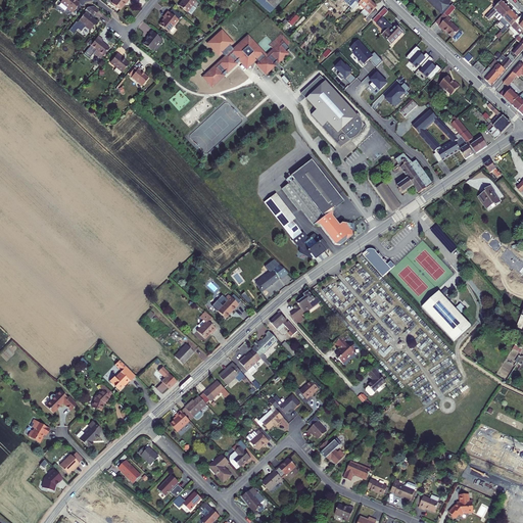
[(74,0),(61,0),(58,5),(64,11),(66,8),(73,13),(80,4),(74,0)]
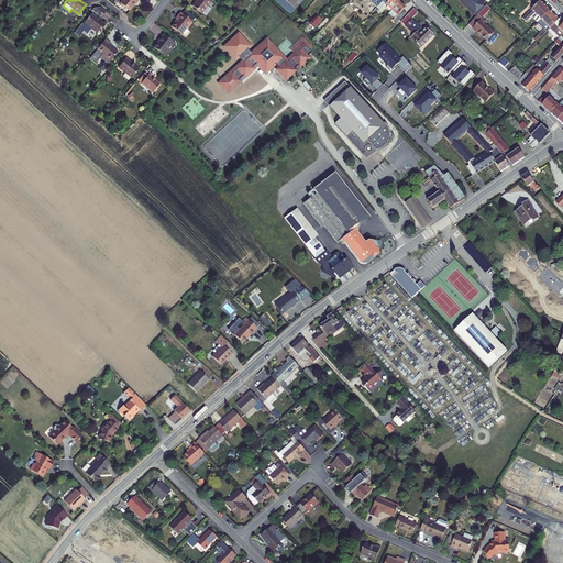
[(138,0),(121,0),(119,3),(129,11),(138,0)]
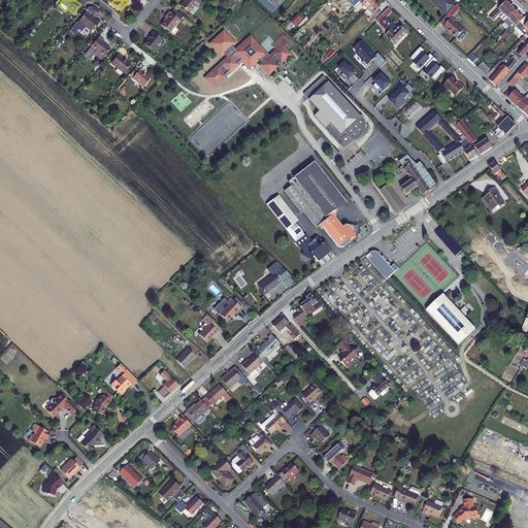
[(179,6),(189,13),(197,2),(194,0),(186,0),(185,2),(184,1),(179,6)]
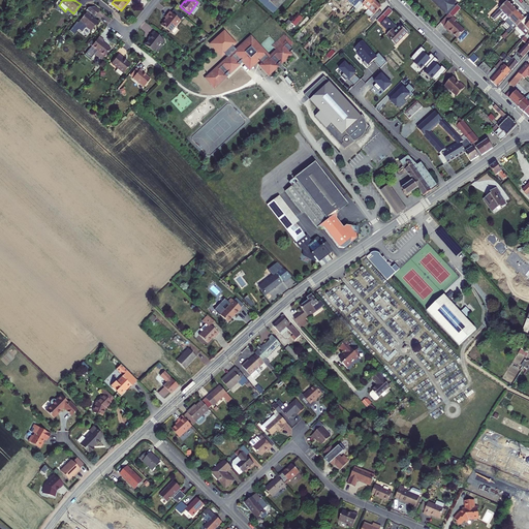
[(256,0),(273,13),(285,0),(256,0)]
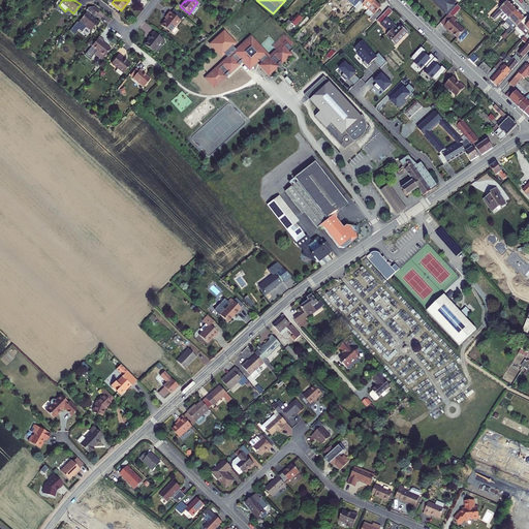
[(361,0),(353,7),(356,10),(362,4),(368,9),(375,2),(372,0),(361,0)]
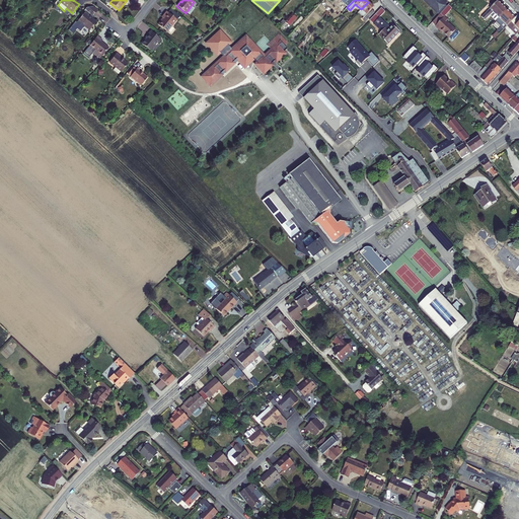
[(423,0),(437,13),(446,5),(441,0),(423,0)]
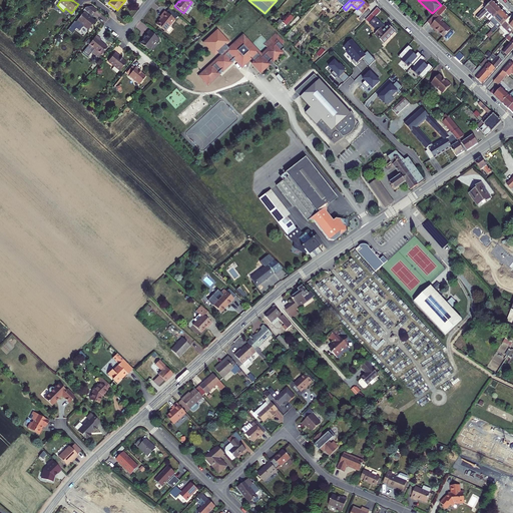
[(500,9),(492,1),(476,17),(479,20),(484,16),(489,21),(500,9)]
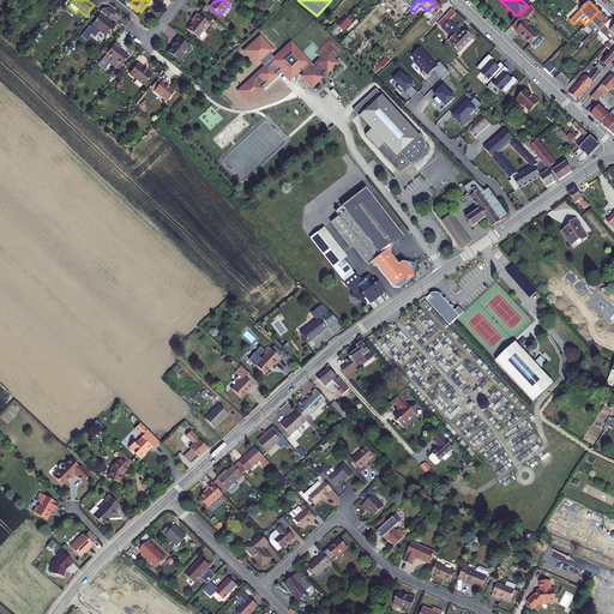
[(443,8),(435,2),(427,11),(423,16),(429,20),(428,23),(432,26),(443,14),(440,11),(443,8)]
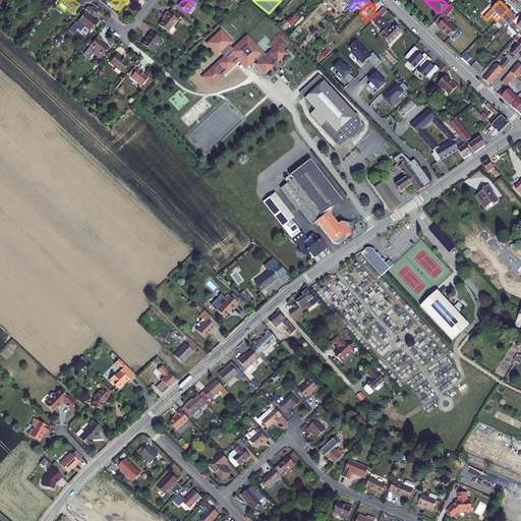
[(454,8),(450,5),(442,14),(445,17),(449,13),(452,11),(452,10),(454,8)]
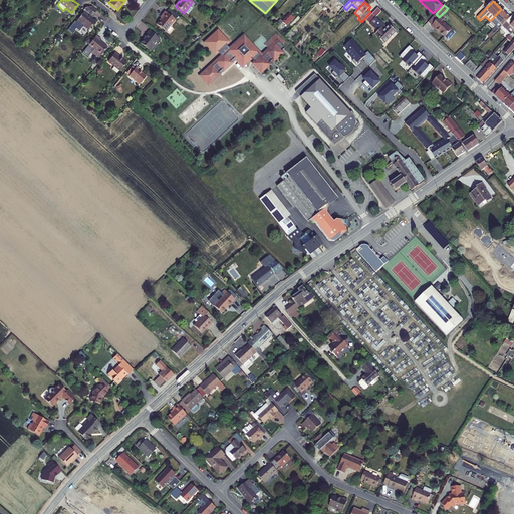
[(95,13),(97,11),(92,7),(85,8),(83,11),(84,12),(75,23),(74,22),(67,30),(72,34),(74,30),(78,33),(82,27),(87,32),(95,22),(87,16),(89,13),(90,15),(92,12),(95,13)]
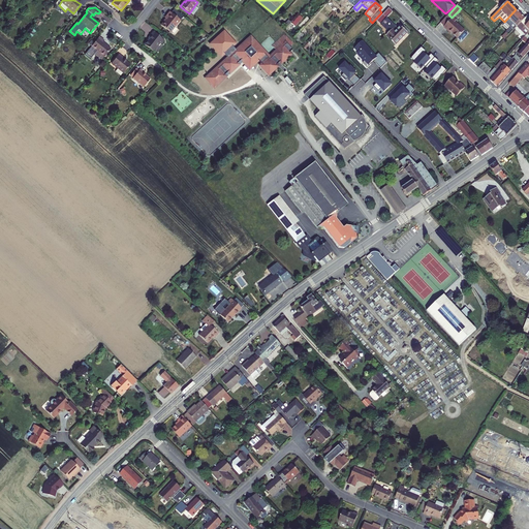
[(393,12),(389,8),(376,22),(383,28),(384,27),(391,32),(389,33),(386,37),(395,45),(406,33),(404,31),(404,30),(402,28),(401,29),(400,27),(395,33),(393,31),(396,27),(386,18),(393,12)]
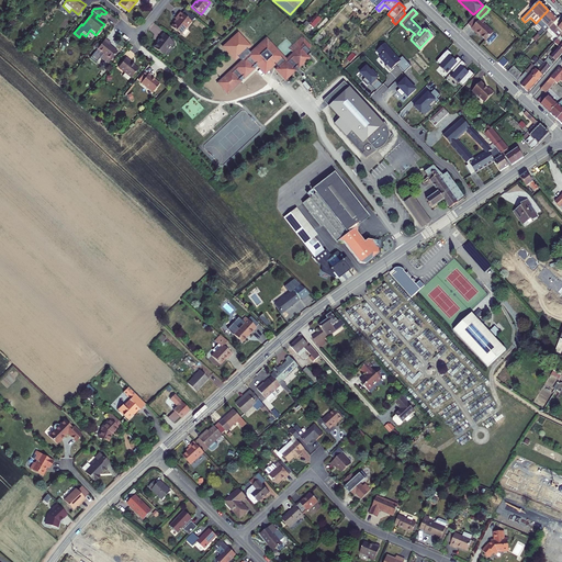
[(558,20),(548,10),(536,23),(541,27),(542,29),(540,31),(537,34),(538,35),(540,37),(549,29),(553,24),(558,20)]
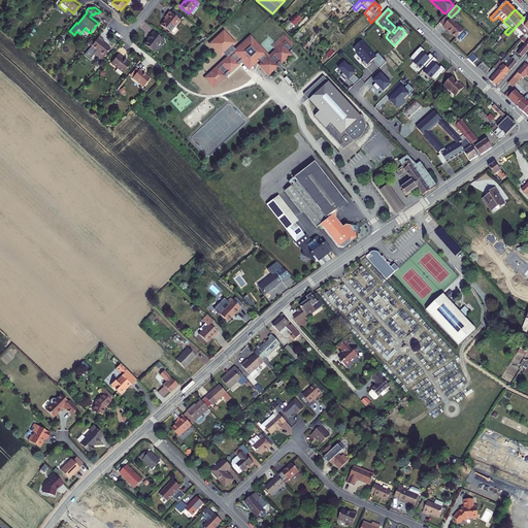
[(160,26),(169,33),(179,21),(169,12),(164,18),(165,20),(160,26)]
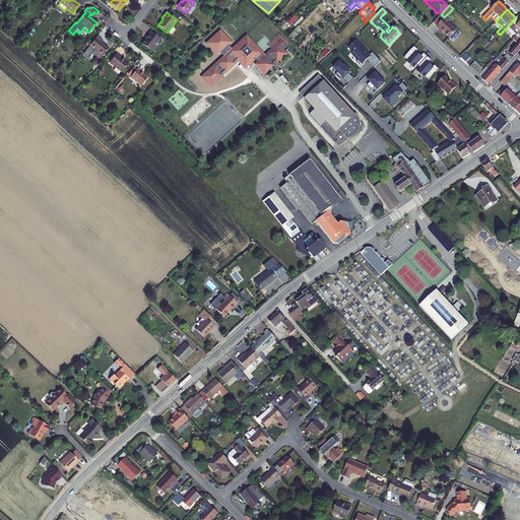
[(441,14),(433,22),(437,26),(436,26),(439,29),(440,29),(449,38),(452,40),(453,40),(458,35),(458,33),(456,30),(447,21),(448,20),(444,17),(441,14)]
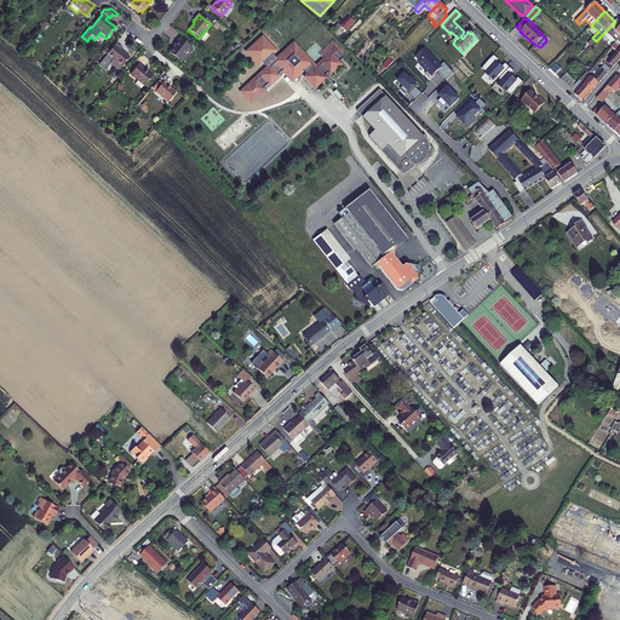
[(340,28),(333,35),(337,39),(344,32),(345,32),(354,22),(350,18),(342,28),(340,28)]
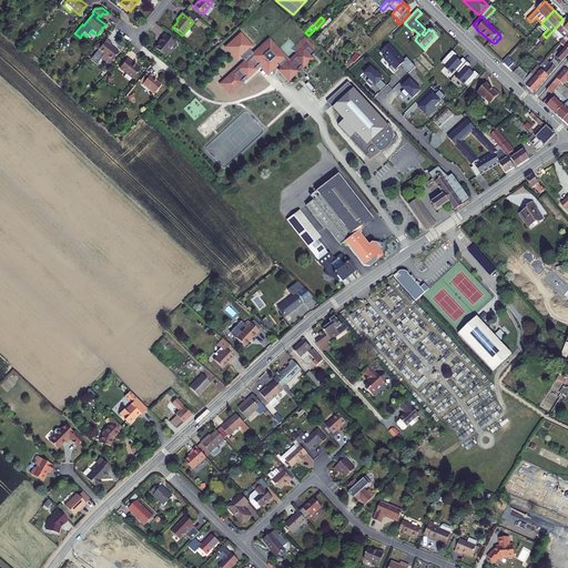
[(567,17),(564,20),(559,24),(561,27),(557,31),(565,39),(565,38),(567,34),(567,17)]
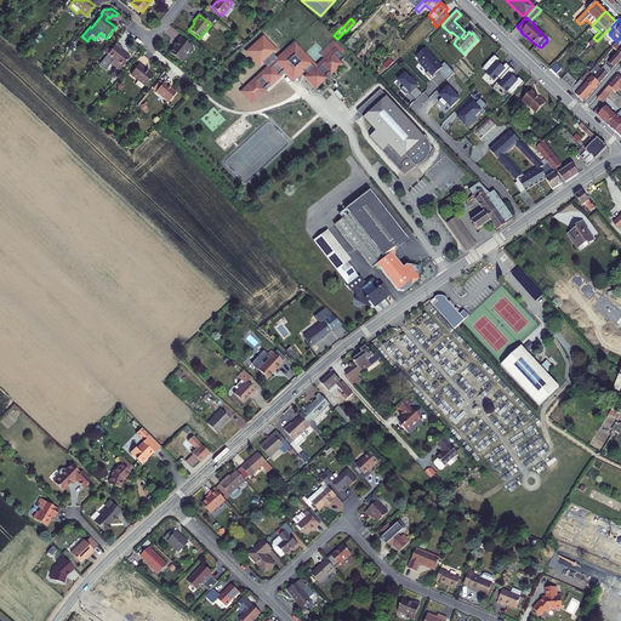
[(351,38),(343,45),(348,49),(355,41),(351,38)]
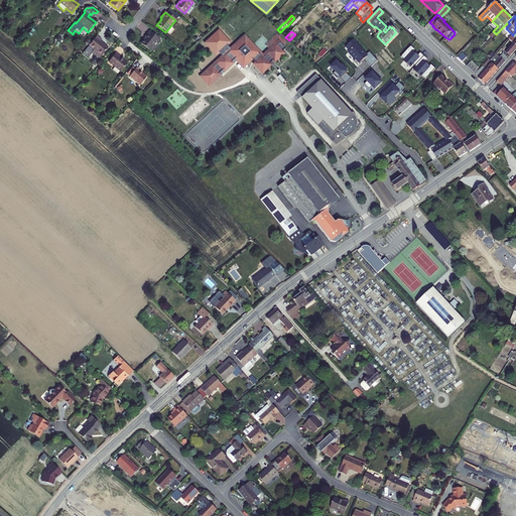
[(140,43),(148,49),(155,41),(156,42),(159,39),(149,32),(144,37),(140,43)]
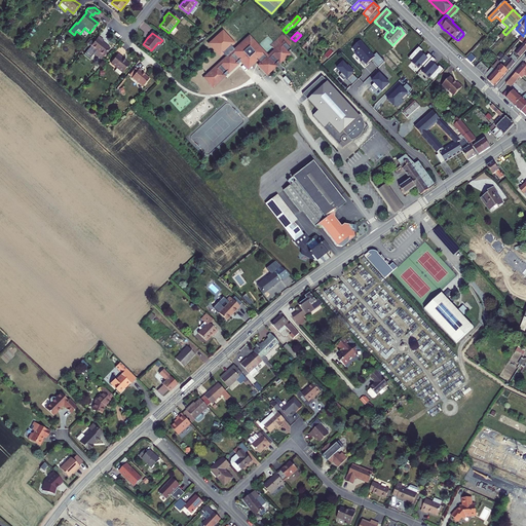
[(279,64),(289,53),(287,51),(285,49),(288,46),(283,41),(267,55),(249,36),(203,78),(213,88),(225,76),(223,74),(226,72),(227,74),(237,65),(235,63),(238,60),(248,70),(257,61),(259,63),(257,65),(266,75),(276,66),(274,64),(277,62),(279,64)]
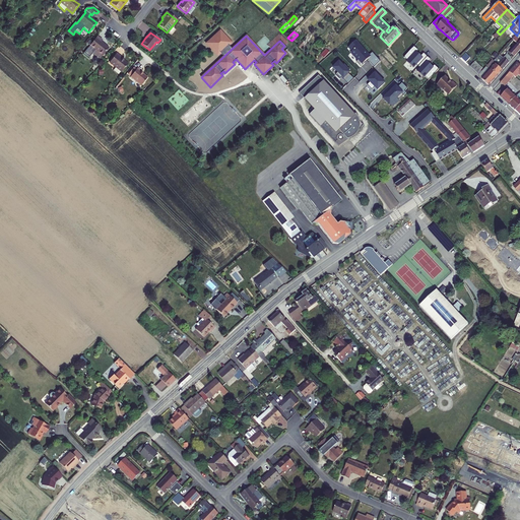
[(306,36),(297,46),(300,49),(309,39),(306,36)]
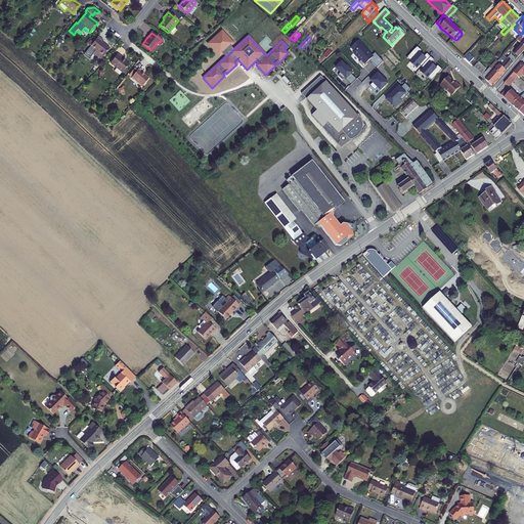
[(103,41),(98,37),(85,54),(90,58),(94,54),(101,59),(103,56),(110,48),(102,42),(103,41)]
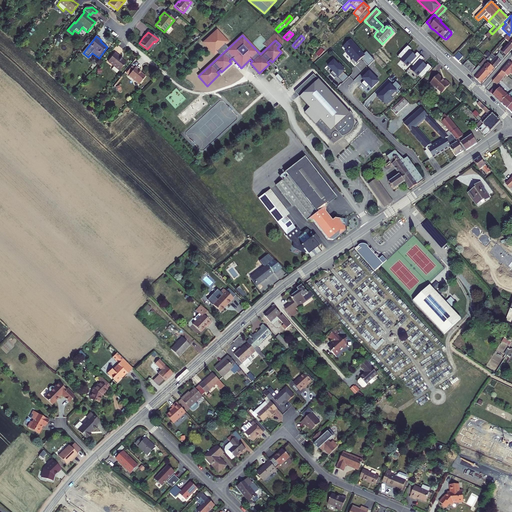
[(368,66),(374,60),(366,51),(363,54),(359,50),(359,49),(350,39),(343,46),(346,50),(345,51),(352,59),(350,61),(354,66),(358,62),(358,61),(361,59),(368,66)]
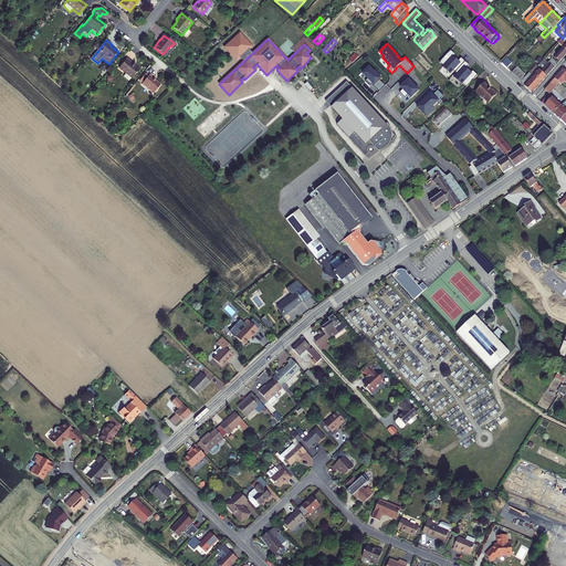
[(559,62),(565,54),(565,50),(563,48),(557,54),(556,55),(552,51),(549,54),(559,62)]
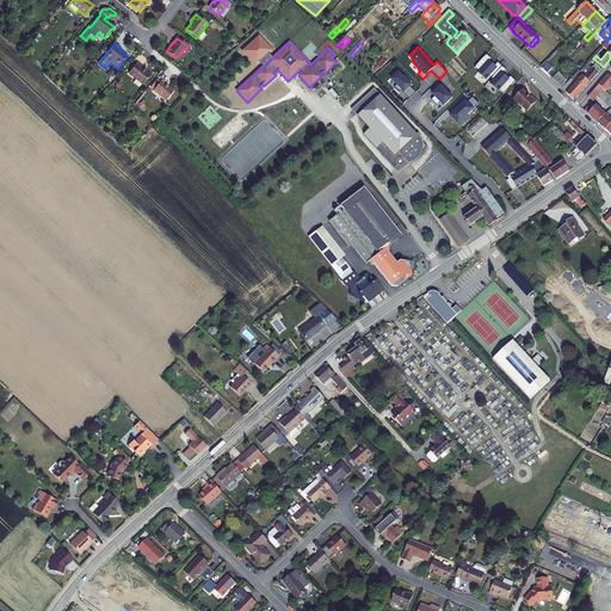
[(491,59),(486,55),(475,67),(479,72),(477,73),(486,80),(488,76),(491,78),(503,67),(498,62),(494,66),(489,61),(491,59)]
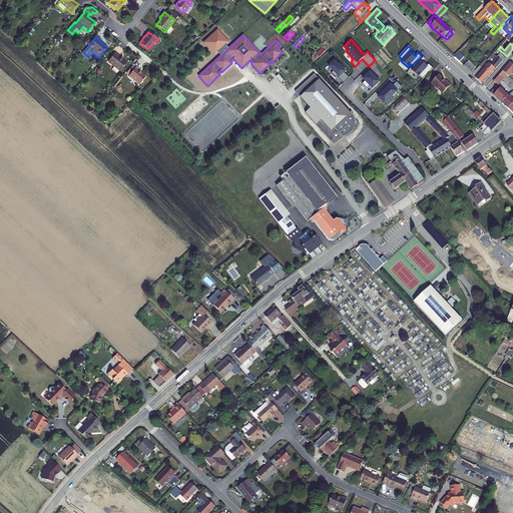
[(316,54),(319,57),(325,51),(322,48),(316,54)]
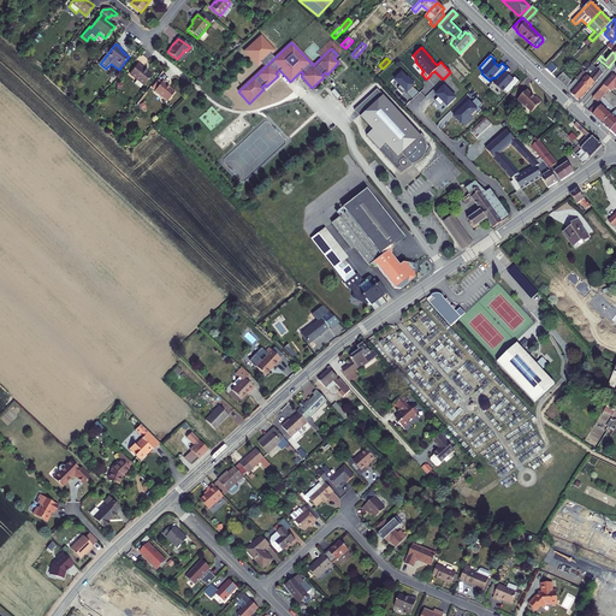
[(576,60),(574,63),(585,72),(587,70),(576,60)]
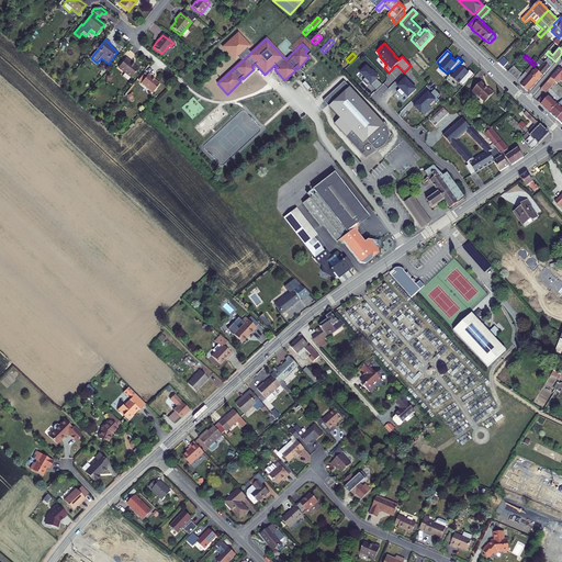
[(130,62),(130,60),(126,58),(119,67),(132,78),(138,69),(134,66),(130,62)]
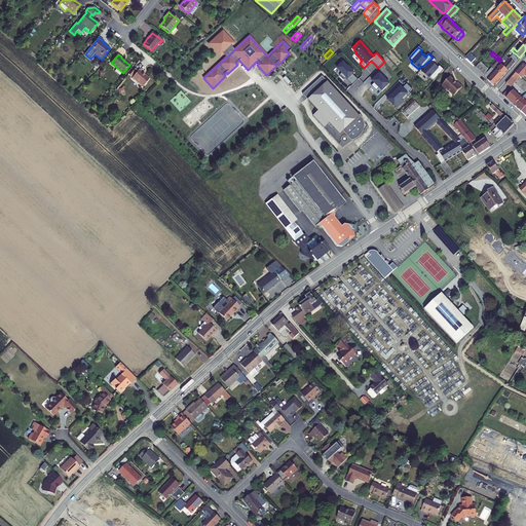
[(510,59),(505,55),(499,62),(502,65),(501,66),(508,72),(518,60),(513,55),(510,59)]
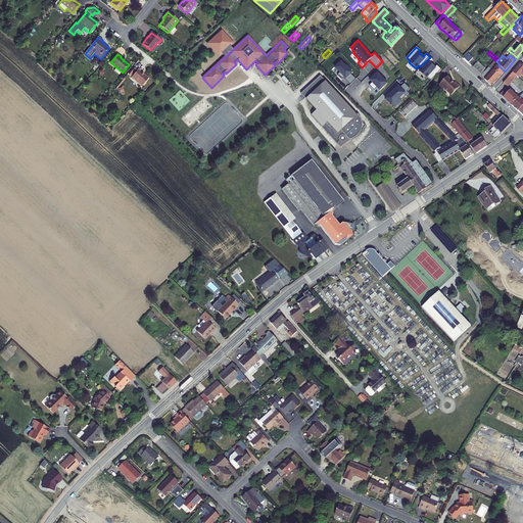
[(430,57),(420,66),(422,69),(419,73),(426,79),(431,81),(441,70),(436,66),(435,67),(430,63),(433,60),(430,57)]
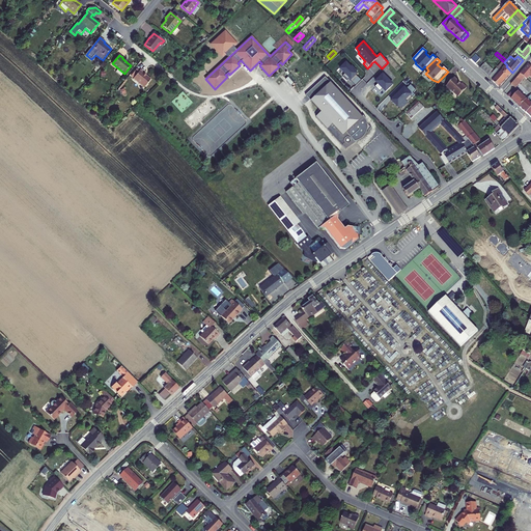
[(501,64),(498,67),(499,68),(500,67),(502,70),(501,71),(508,77),(512,73),(506,66),(507,65),(504,62),(501,64)]
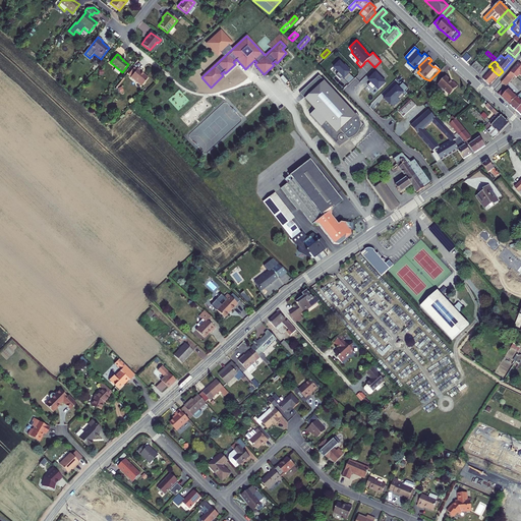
[(338,72),(335,75),(340,79),(342,77),(344,78),(348,73),(350,72),(348,71),(349,69),(344,64),(343,65),(339,62),(333,67),(338,72)]
